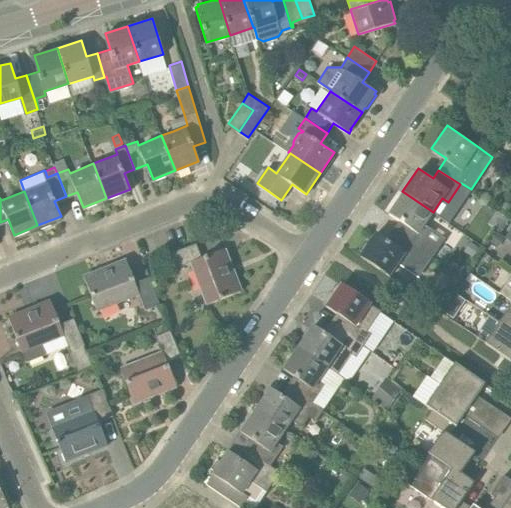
[(426,222),(433,212),(402,191),(389,211),(404,221),(396,232),(417,247),(431,257),(446,236),(426,222)]
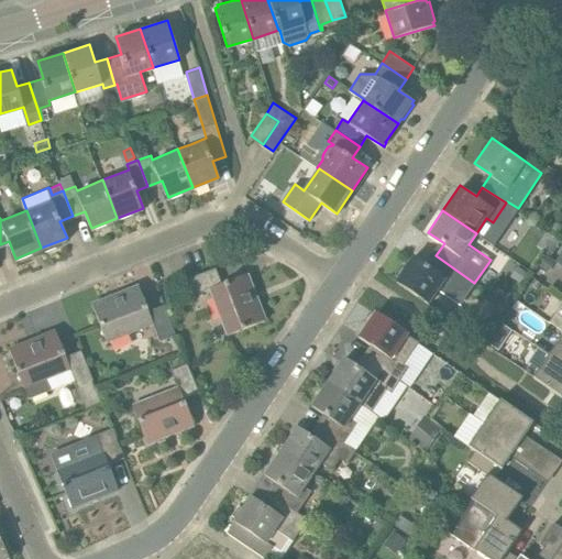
[(459,272),(436,255),(429,265),(412,253),(396,278),(429,302),(439,287),(461,303),(474,283),(459,272)]
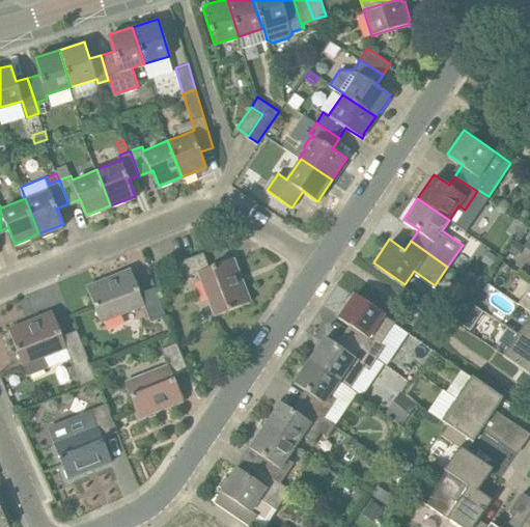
[(518,254),(525,244),(518,239),(510,249),(518,254)]
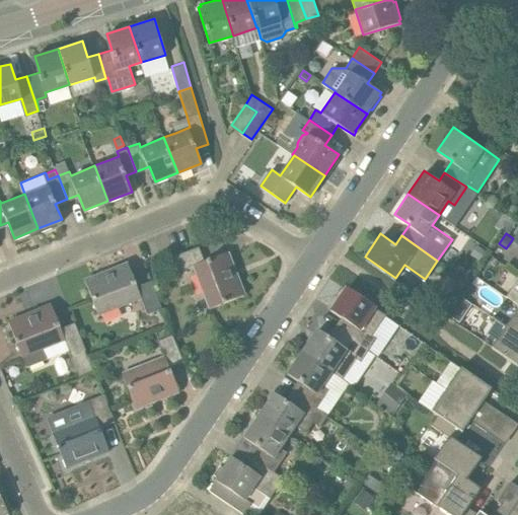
[(479,258),(487,247),(477,241),(470,251),(479,258)]
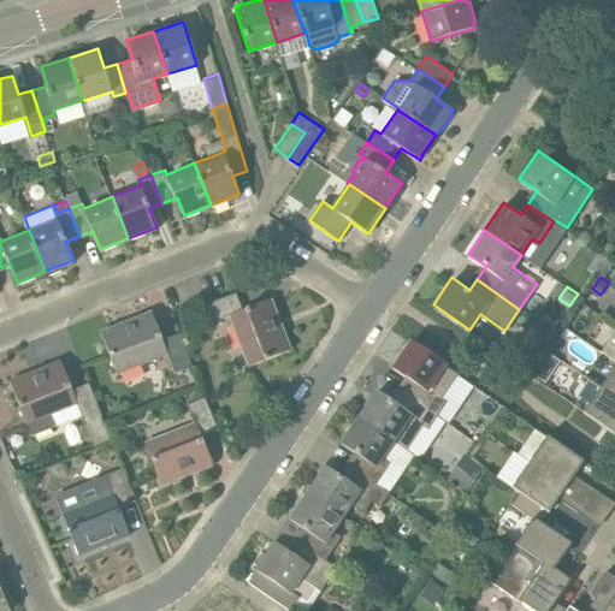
[(242,308),(236,291),(202,303),(210,321),(230,313),(249,363),(289,348),(270,297),(242,308)]
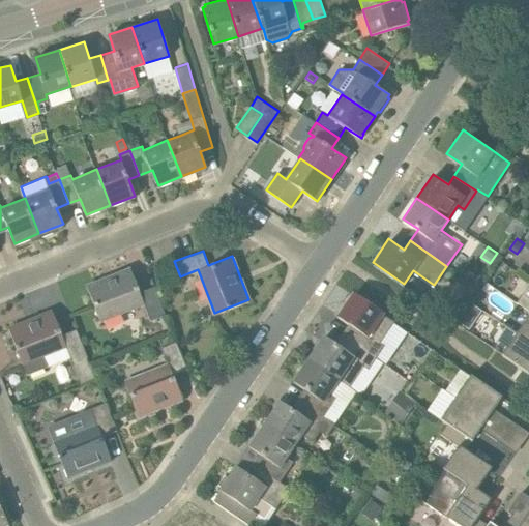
[(140,291),(130,267),(87,285),(100,320),(144,303),(150,318),(165,313),(154,285),(140,291)]
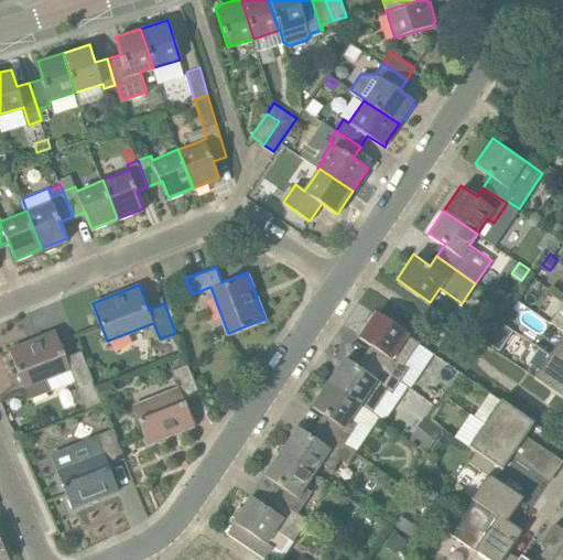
[(562,302),(551,320),(562,327),(562,302)]
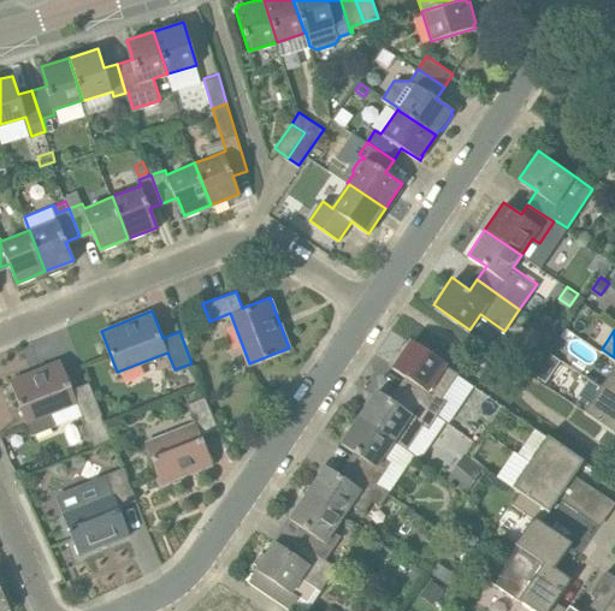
[(403,392),(437,415),(448,401),(443,397),(460,373),(412,340),(394,367),(412,379),(403,392)]
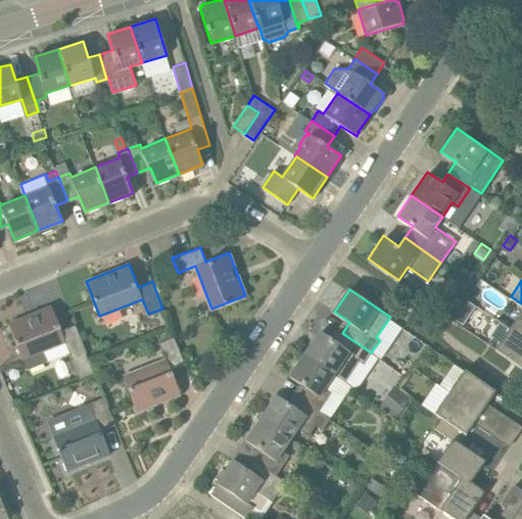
[(61,329),(52,305),(8,323),(22,357),(24,357),(28,367),(47,360),(43,348),(65,339),(80,377),(94,371),(76,324),(61,329)]
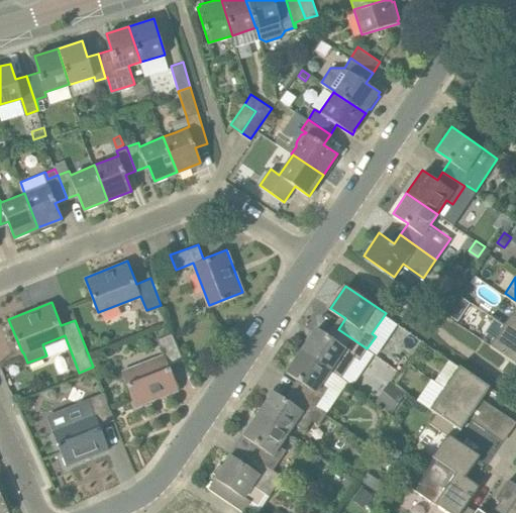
[(454,306),(449,313),(457,319),(462,312),(454,306)]
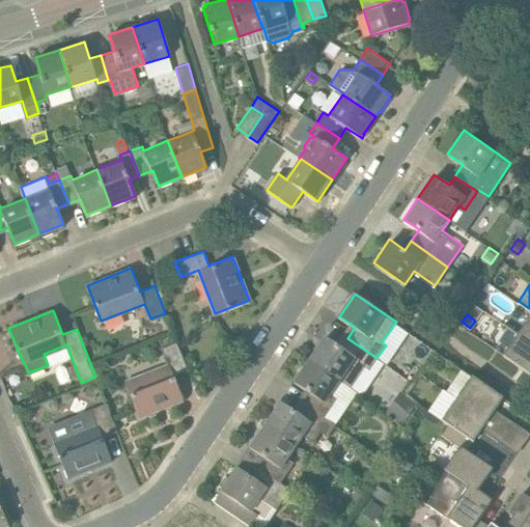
[(529,315),(519,332),(508,325),(507,326),(529,340),(529,315)]
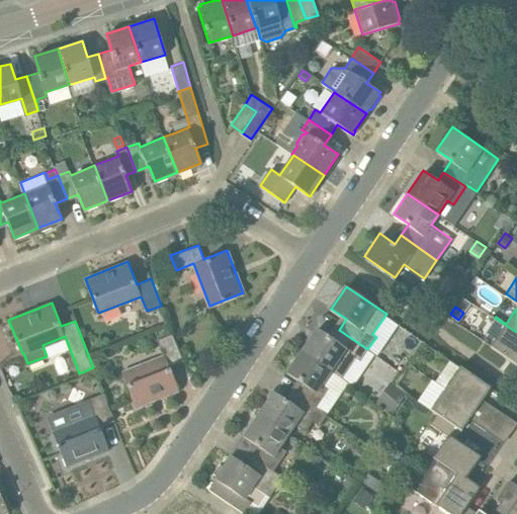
[(516,332),(495,318),(487,330),(497,337),(491,346),(516,363),(516,332)]
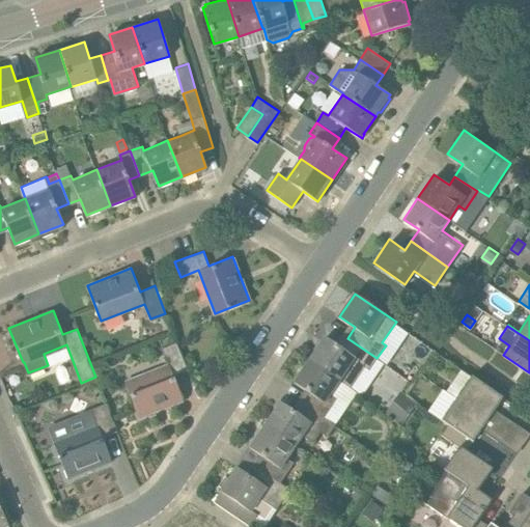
[(377,358),(347,338),(340,349),(325,337),(309,360),(340,381),(351,387),(366,366),(369,368),(377,358)]
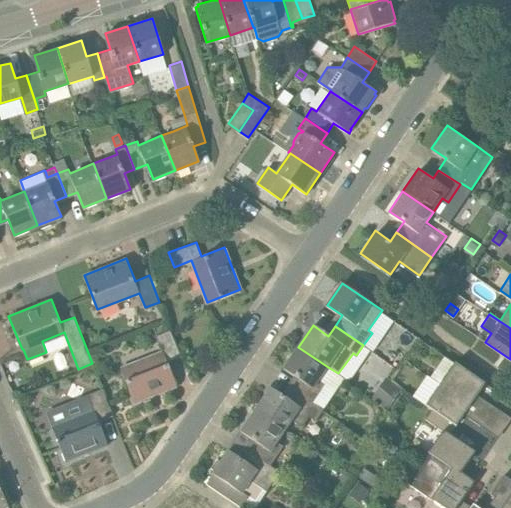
[(134,400),(175,383),(166,360),(181,355),(170,328),(156,334),(162,349),(120,365),(134,400)]
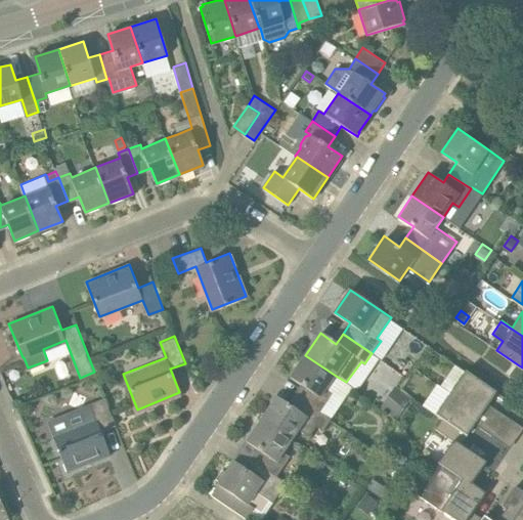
[(327,388),(336,376),(305,355),(291,377),(306,387),(299,398),(332,420),(333,420),(320,412),(334,393),(327,388)]
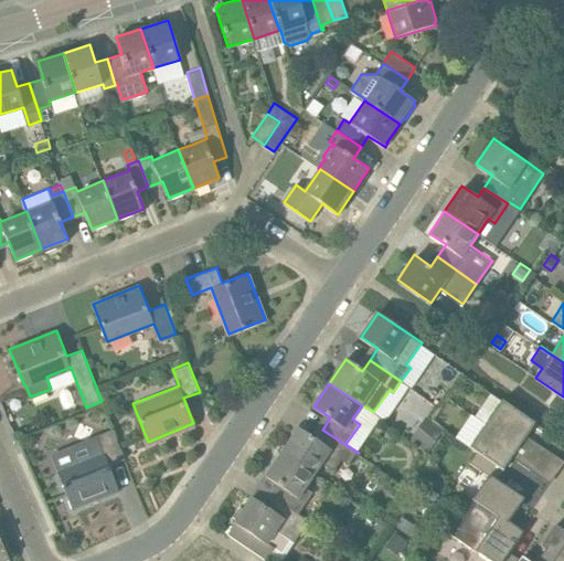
[(84,400),(78,387),(72,389),(77,403),(84,400)]
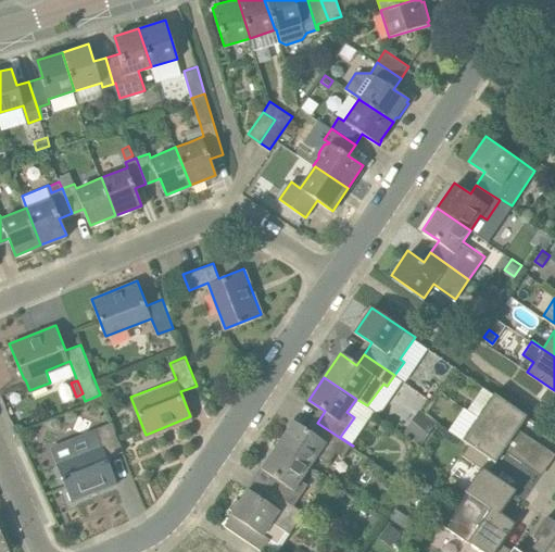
[(478,417),(511,440),(518,428),(527,416),(494,393),(478,417)]
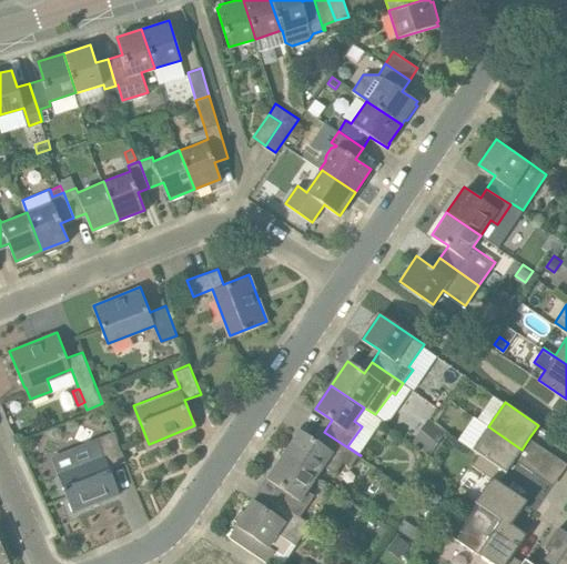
[(446,431),(429,418),(411,441),(427,454),(446,431)]
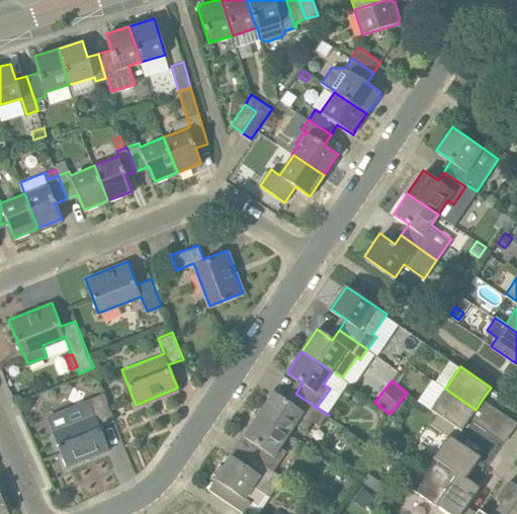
[(461,430),(469,418),(475,412),(476,410),(445,389),(431,409),(438,413),(437,414),(461,430)]
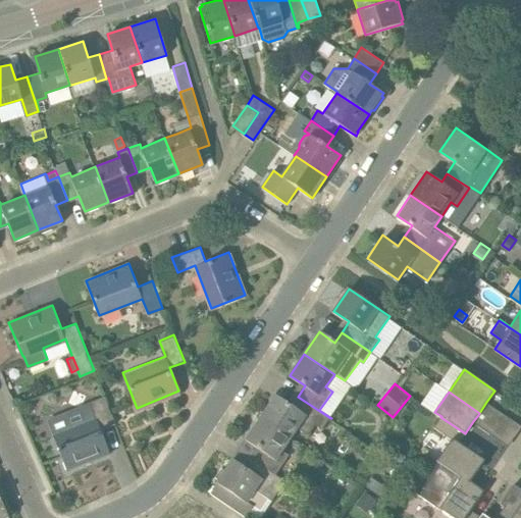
[(66,468),(109,452),(100,427),(114,422),(104,396),(84,403),(91,420),(53,434),(66,468)]
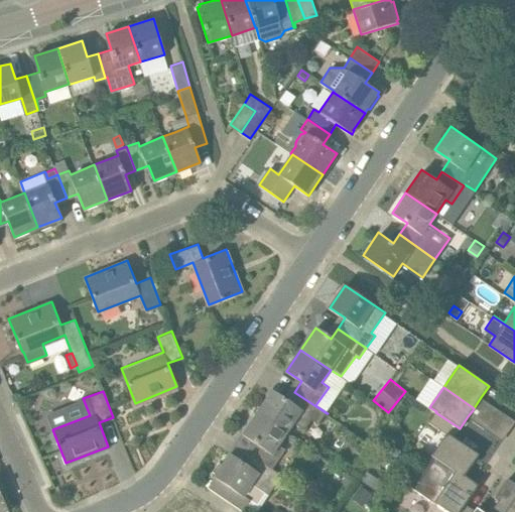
[(327,413),(294,392),(288,401),(272,391),(258,413),(288,433),(295,422),(305,429),(312,419),(319,424),(327,413)]
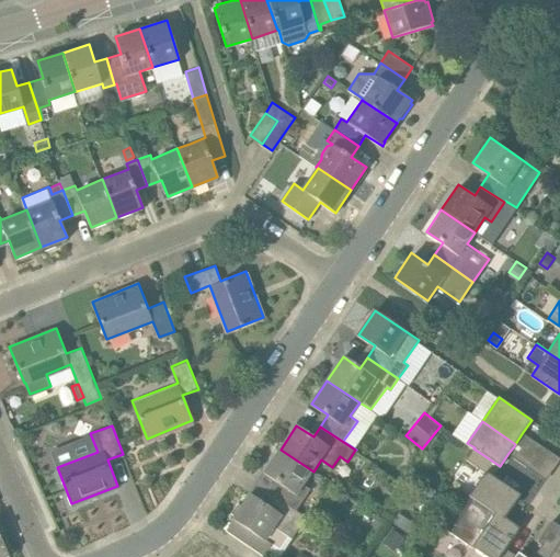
[(528,436),(521,447),(533,456),(540,444),(528,436)]
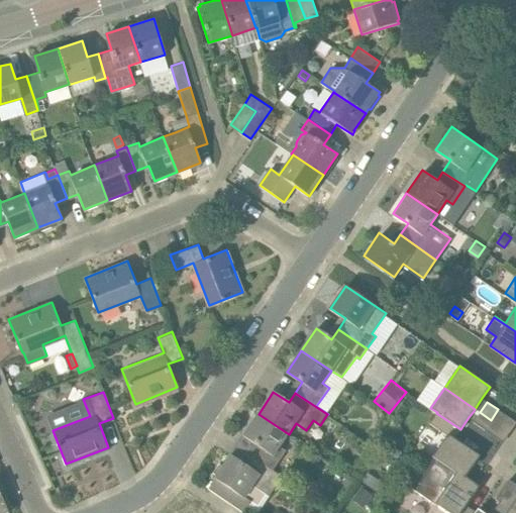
[(485,428),(491,420),(480,412),(474,421),(485,428)]
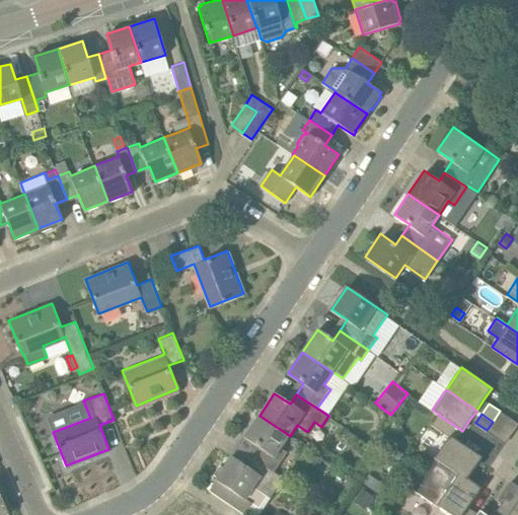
[(456,440),(462,431),(438,415),(432,424),(450,436),(435,458),(458,473),(458,474),(466,480),(476,486),(476,485),(467,479),(482,457),(456,440)]
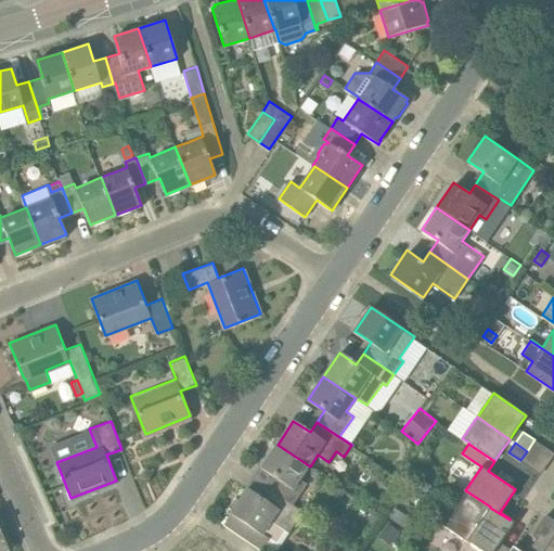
[(301,479),(310,466),(278,445),(261,468),(278,478),(271,489),(293,504),(307,484),(301,479)]
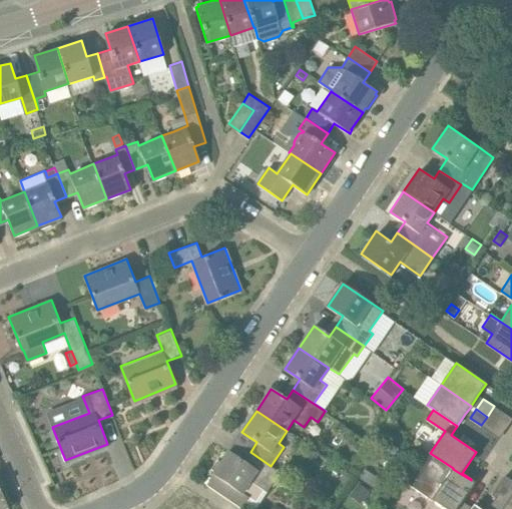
[(271,466),(250,452),(243,462),(228,451),(213,473),(214,474),(207,483),(242,507),(249,497),(243,493),(252,481),(268,492),(281,472),(271,466)]
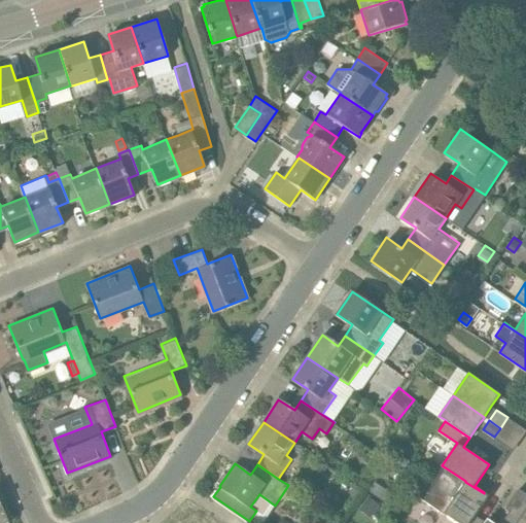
[(385,499),(391,490),(376,479),(369,488),(385,499)]
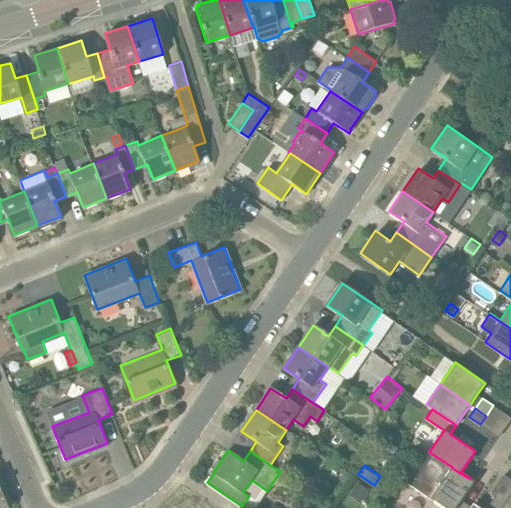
[(474,481),(470,478),(470,479),(460,473),(452,468),(431,498),(445,507),(470,507),(471,506),(462,499),(474,481)]
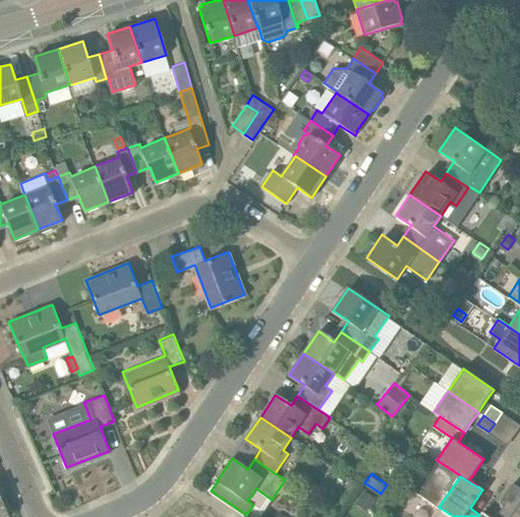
[(509,516),(519,501),(519,487),(512,482),(500,502),(504,505),(496,516),(488,516),(481,512),(479,515),(478,516),(509,516)]
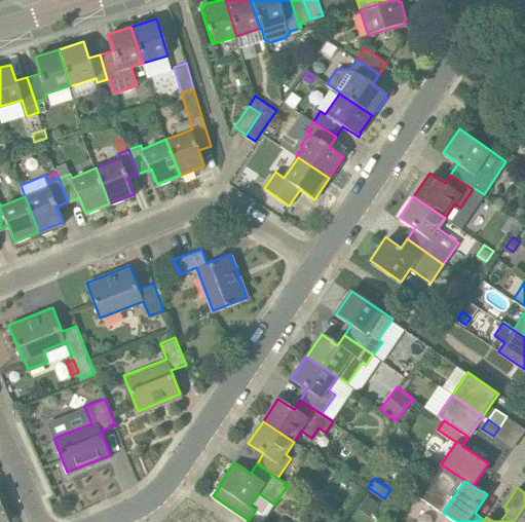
[(371,514),(379,500),(368,492),(359,506),(371,514)]
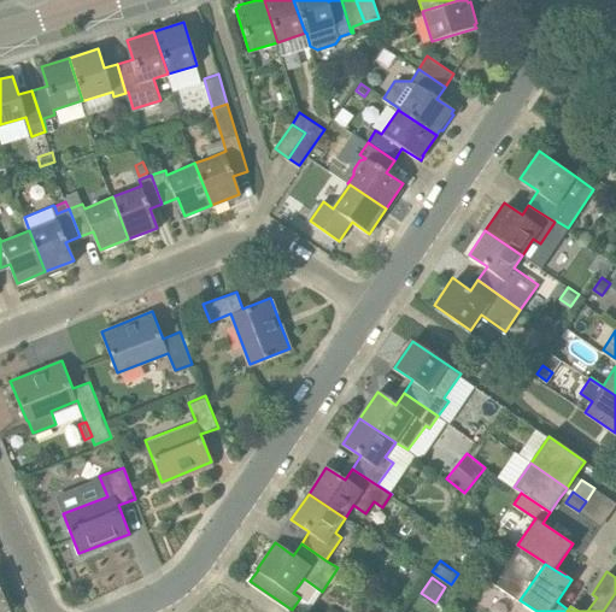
[(0,611),(3,611),(10,608),(0,586),(0,611)]
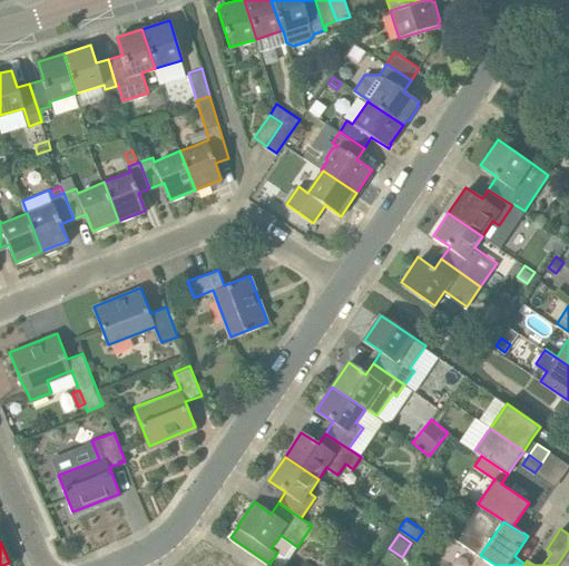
[(568,548),(557,565),(568,565),(568,548)]
